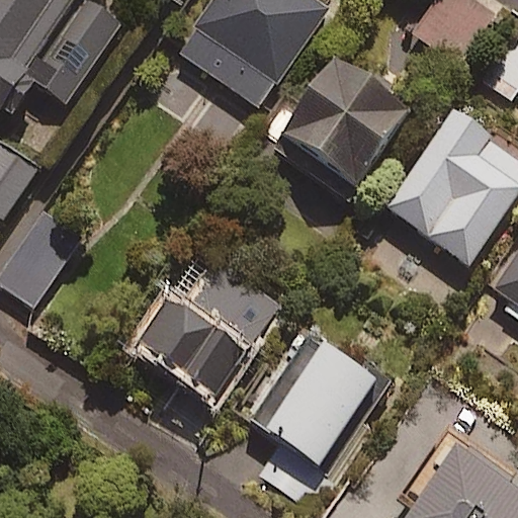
[(0,0),(0,114),(5,118),(30,82),(65,105),(120,25),(84,0),(0,0)]
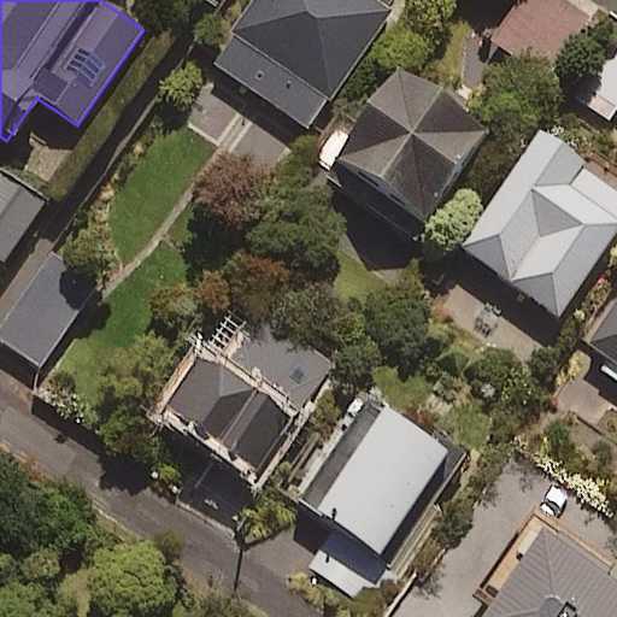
[(395,3),(392,0),(252,0),(210,62),(306,129),(395,3)]
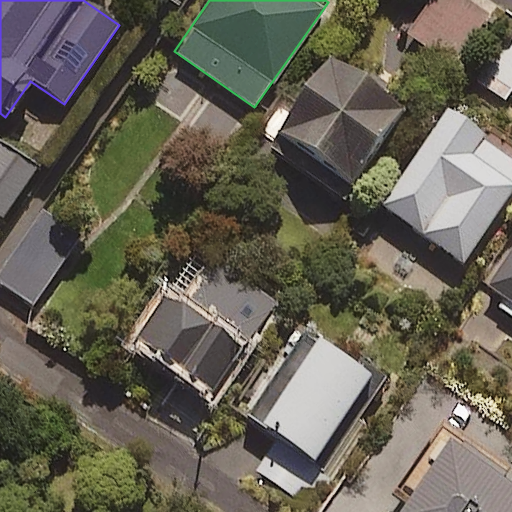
[(485,17),(460,0),(429,0),(406,33),(452,65),(485,17)]
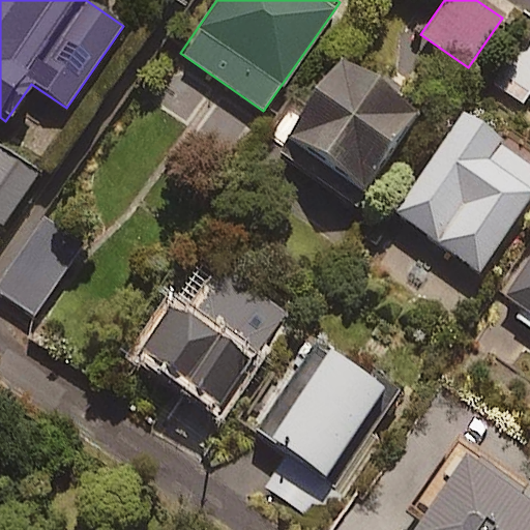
[(529,96),(529,29),(493,86),(524,107),(529,96)]
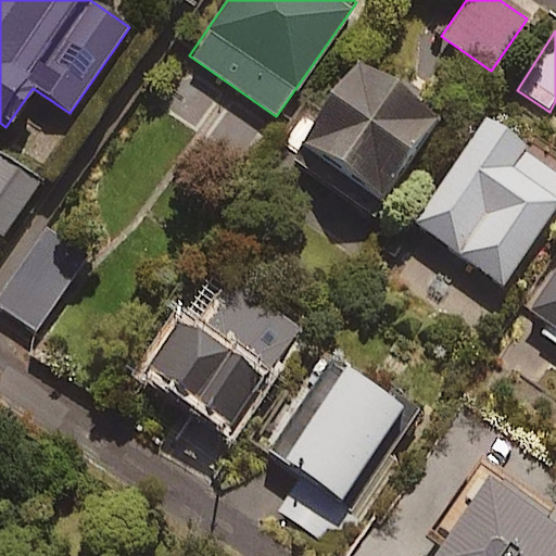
[(434,117),(353,58),(282,153),(365,213),(434,117)]
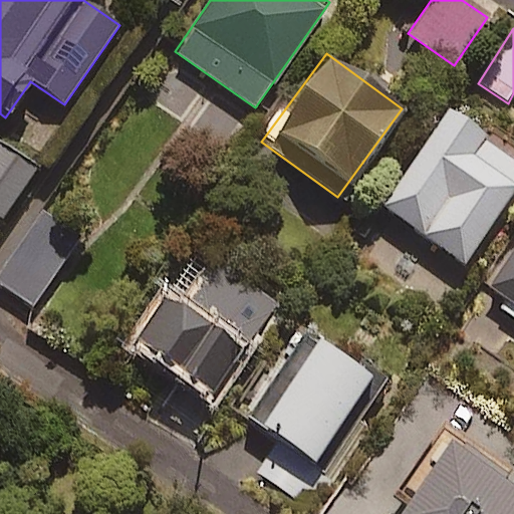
[(513,189),(513,160),(444,112),(380,207),(464,263),(513,189)]
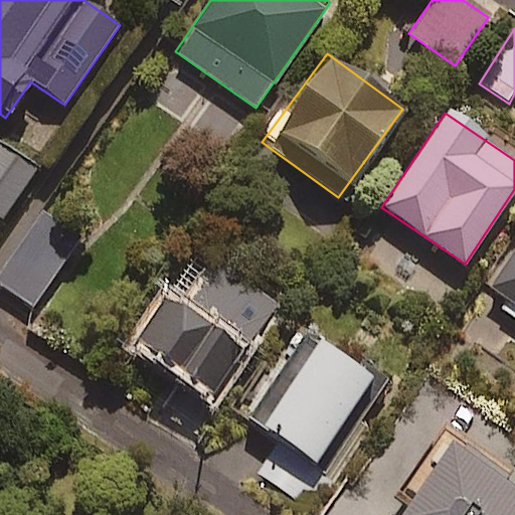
[(35,170),(0,146),(0,218),(0,219),(35,170)]
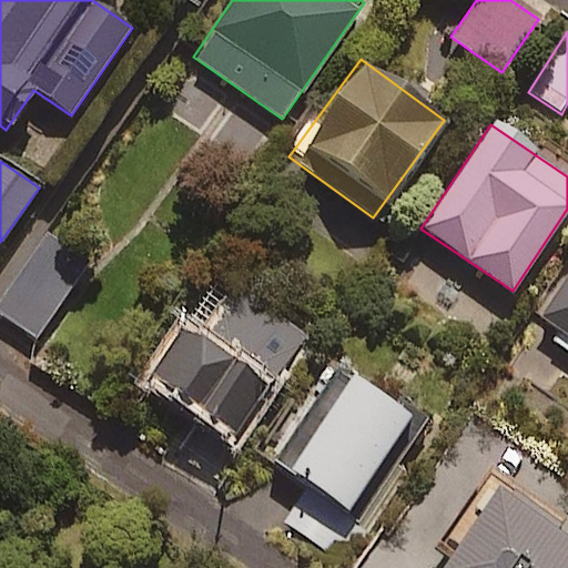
[(91,263),(49,232),(0,298),(0,313),(36,338),(91,263)]
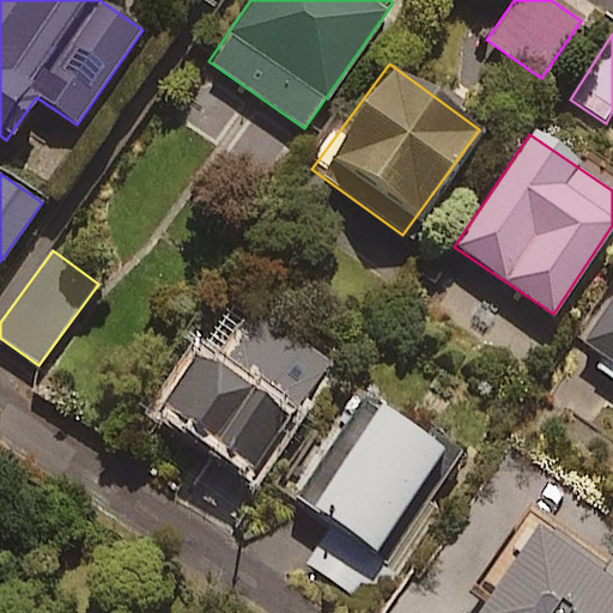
[(612,283),(576,337),(612,363),(612,283)]
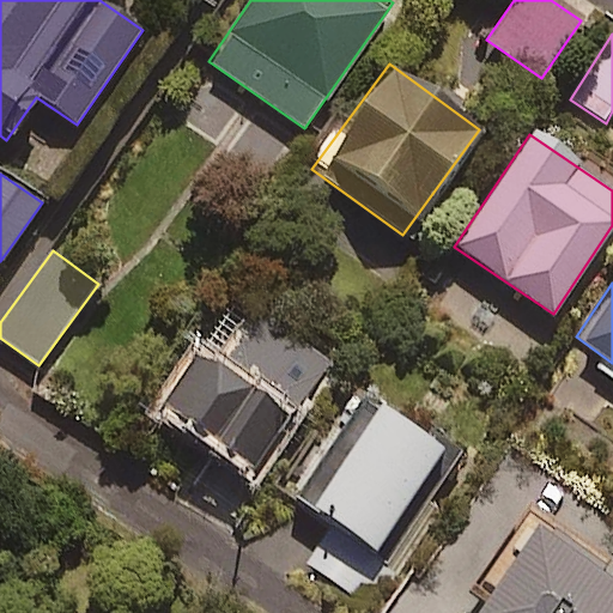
[(326,364),(232,302),(159,410),(254,472),(326,364)]
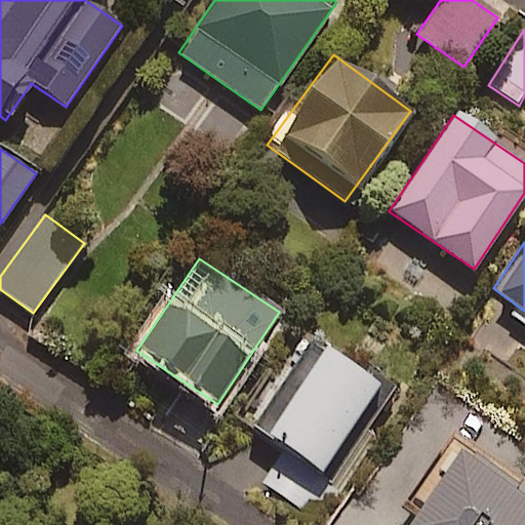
[(376,380),(307,335),(249,425),(320,470),(376,380)]
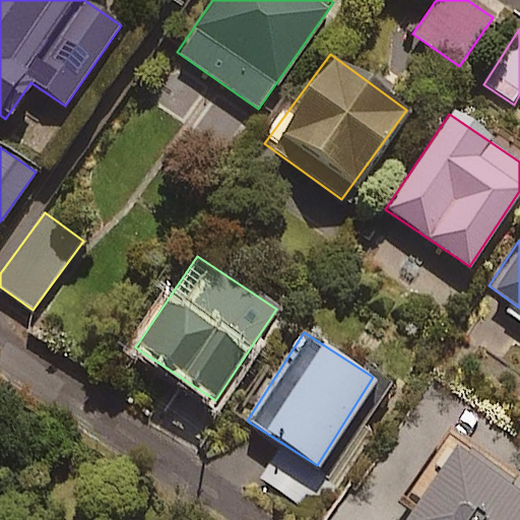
[(519,336),(515,333),(498,359),(519,373),(519,336)]
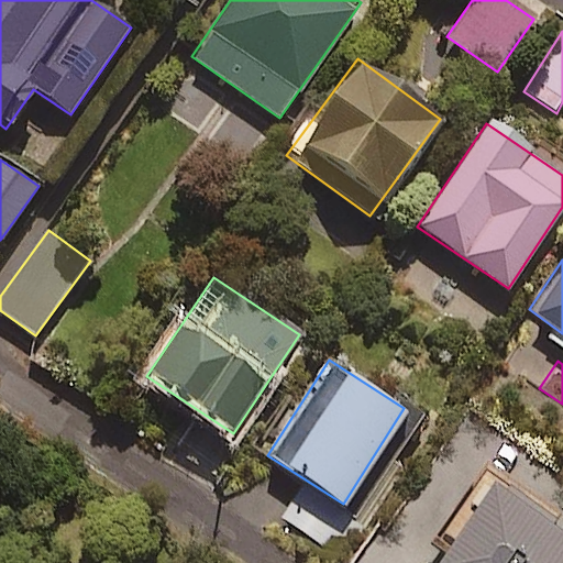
[(562,562),(562,525),(489,475),(429,562),(562,562)]
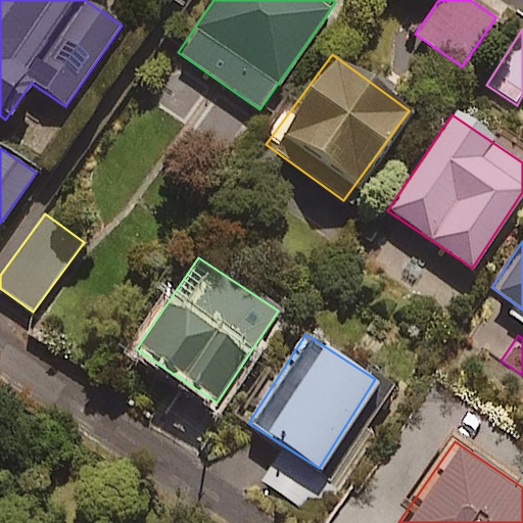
[(329,490),(276,457),(260,481),(314,515),(329,490)]
